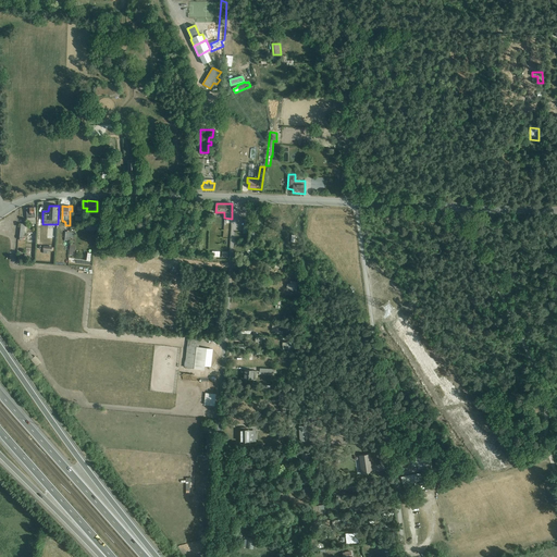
[(31,224),(36,224),(35,207),(26,208),(27,221),(31,221),(31,224)]
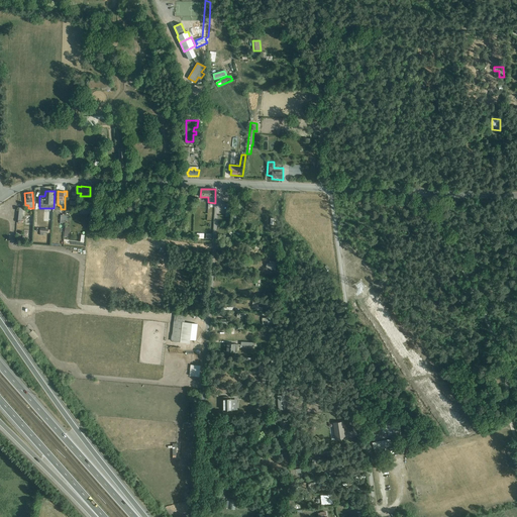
[(80,208),(80,214),(89,214),(89,206),(84,205),(83,208),(80,208)]
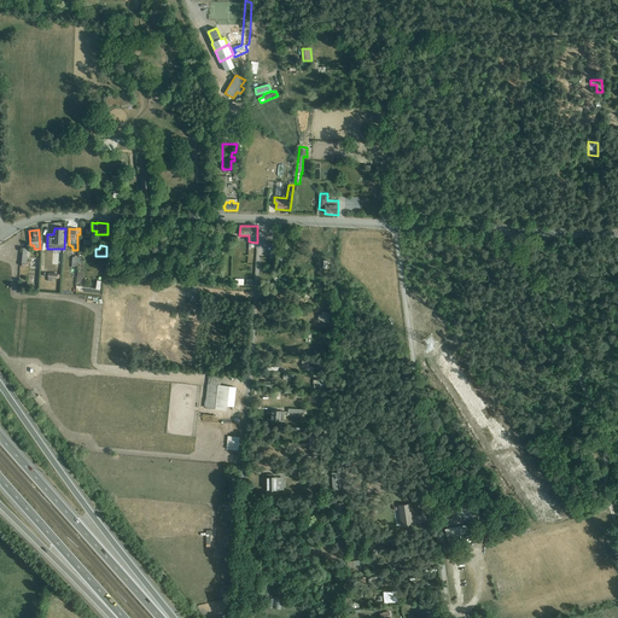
[(279,272),(275,272),(275,280),(289,281),(289,278),(279,277),(279,272)]
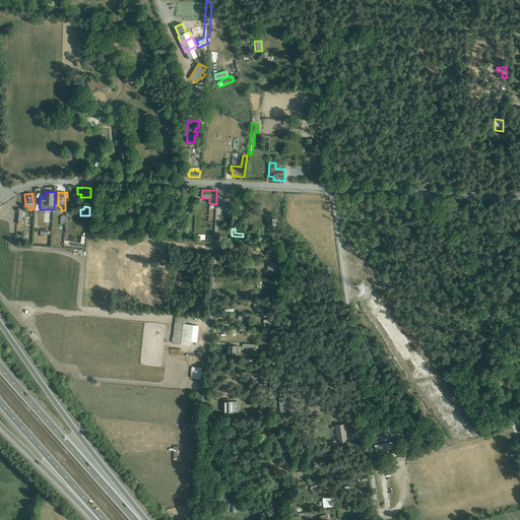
[(260,312),(263,312),(263,310),(260,309),(261,302),(258,302),(254,302),(254,309),(257,310),(257,312),(260,312)]
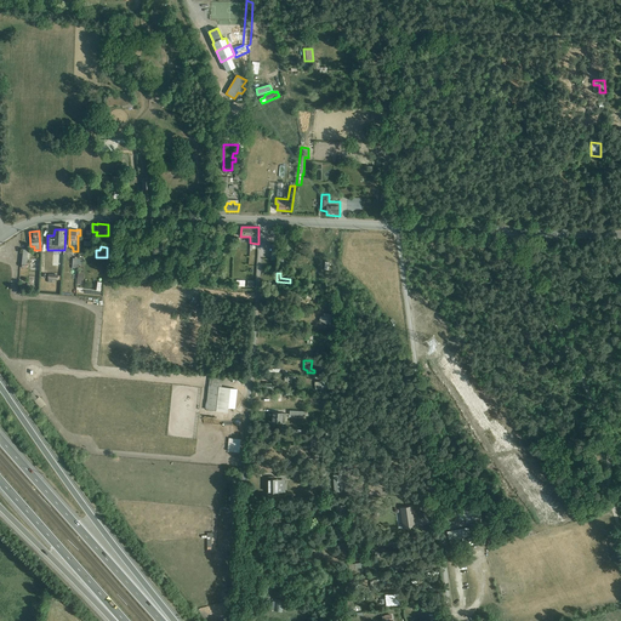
[(223,379),(210,377),(206,400),(206,402),(205,410),(228,412),(231,388),(222,387),(223,379)]
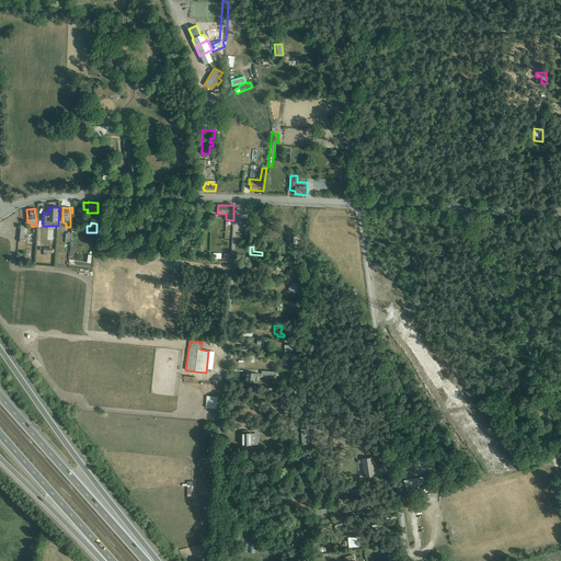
[(33,365),(38,361),(32,353),(30,355),(29,355),(26,356),(32,363),(31,363),(33,365)]
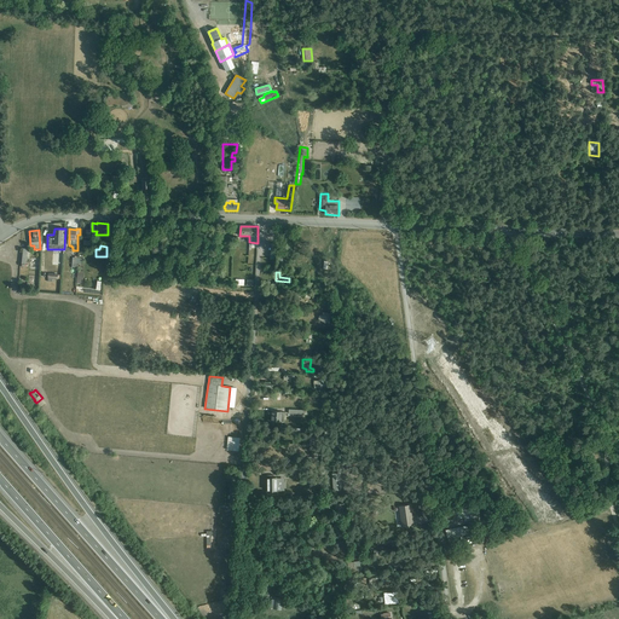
[(284,422),(285,412),(272,411),(272,422),(284,422)]
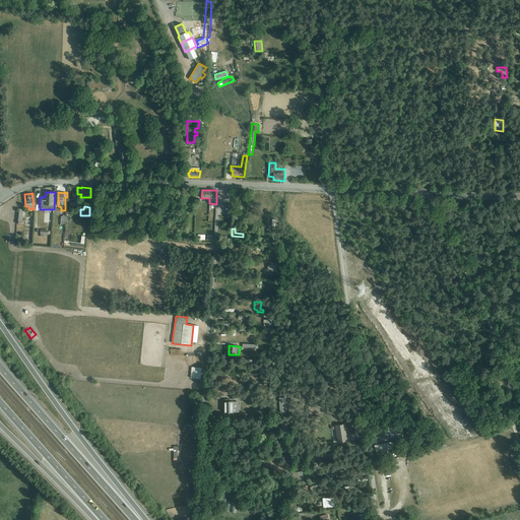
[(200,379),(201,368),(192,367),(191,378),(200,379)]
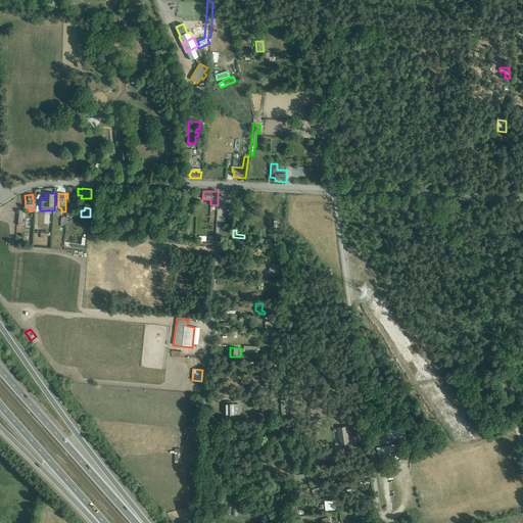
[(234,405),(234,403),(226,403),(226,411),(225,416),(234,415),(234,405)]
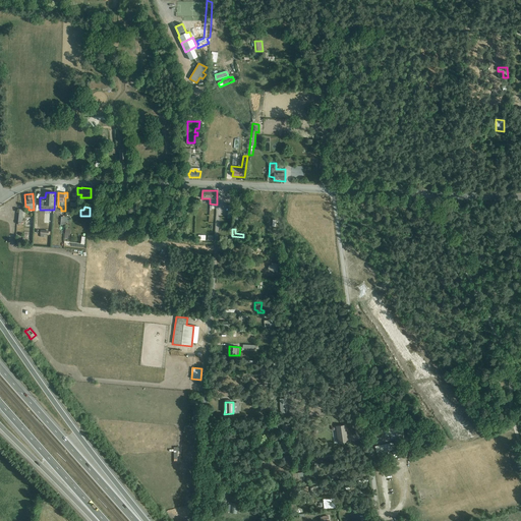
[(283,438),(290,438),(290,423),(282,423),(282,431),(283,431),(283,438)]
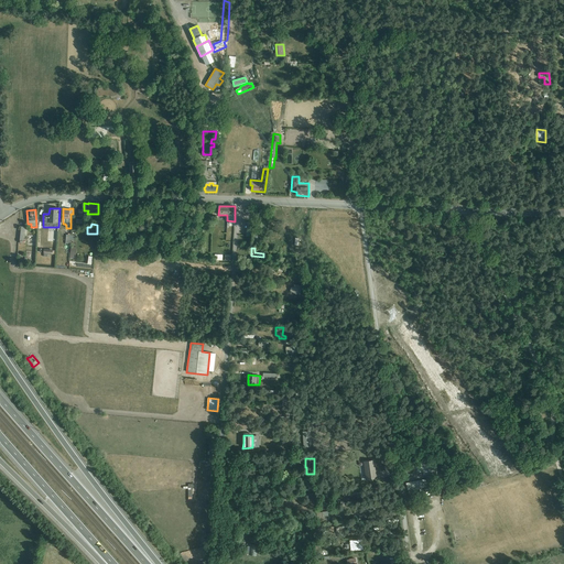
[(366,480),(379,478),(378,472),(376,473),(375,461),(364,462),(366,480)]
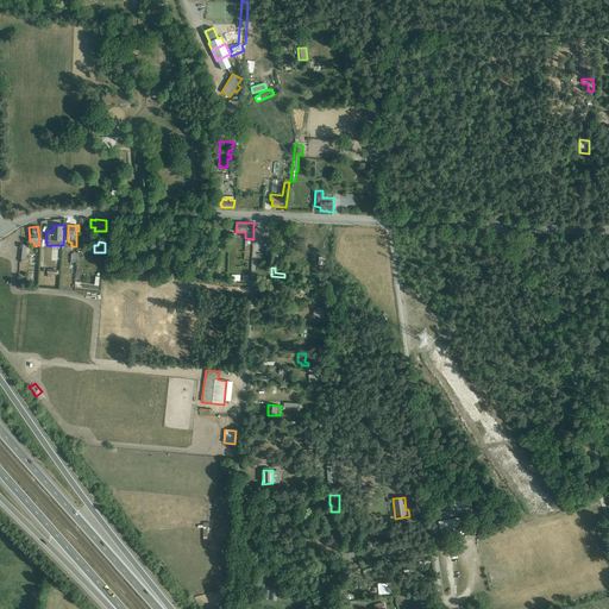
[(458,513),(471,510),(470,500),(443,504),(443,506),(438,507),(439,513),(457,509),(458,513)]
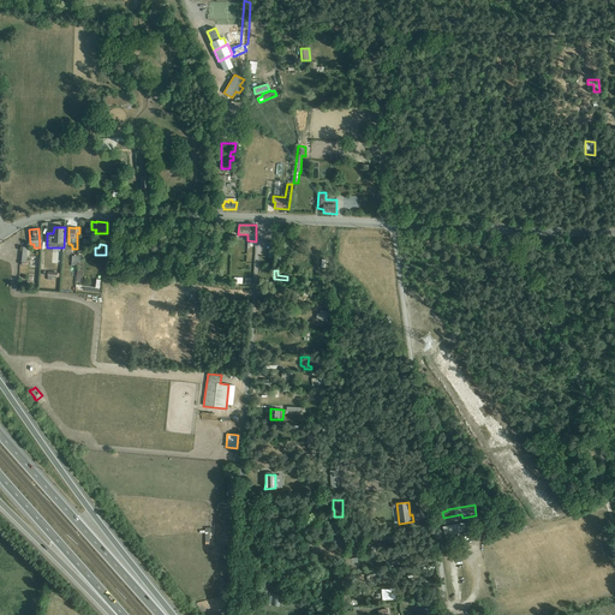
[(270,512),(270,520),(273,520),(273,521),(280,521),(280,512),(270,512)]
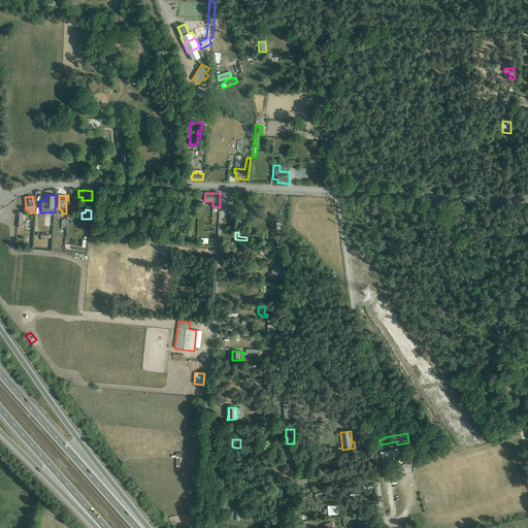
[(401,449),(381,453),(382,459),(402,455),(401,449)]
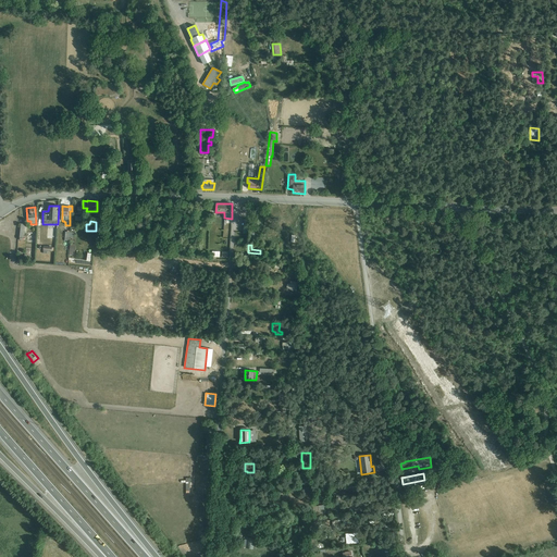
[(324,477),(320,477),(320,483),(323,483),(323,484),(330,483),(330,475),(327,475),(327,474),(324,474),(324,477)]
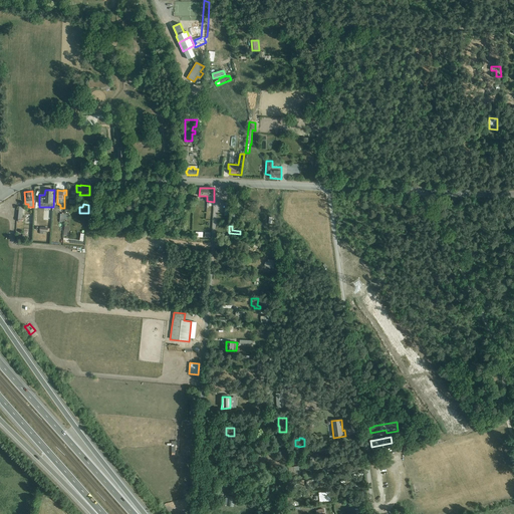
[(289,478),(297,477),(297,475),(300,475),(299,466),(288,468),(289,478)]
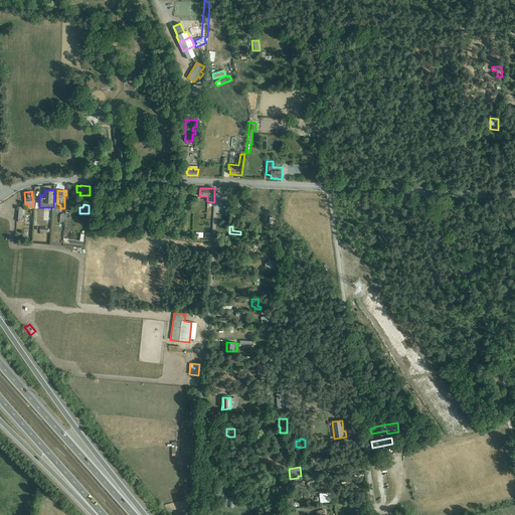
[(331,492),(319,493),(320,503),(332,502),(331,492)]
